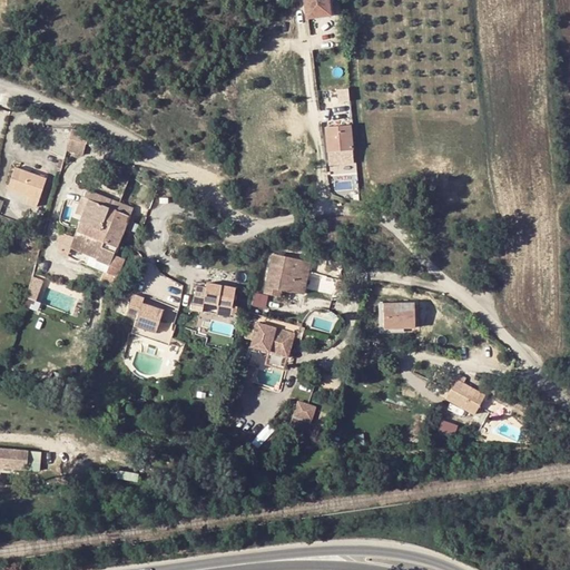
[(305,0),(307,18),(331,15),(328,0),(305,0)]
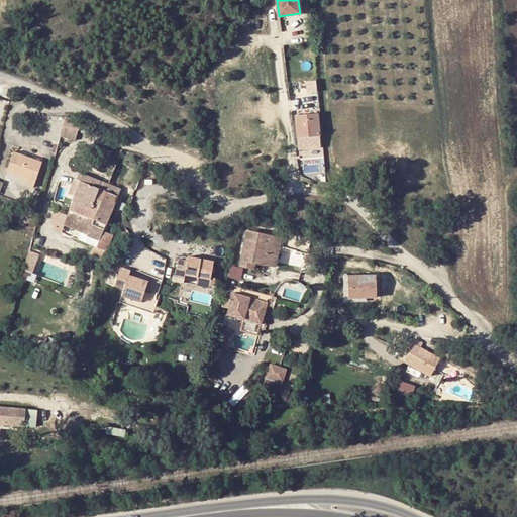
[(296,115),(298,137),(320,135),(318,113),(296,115)]
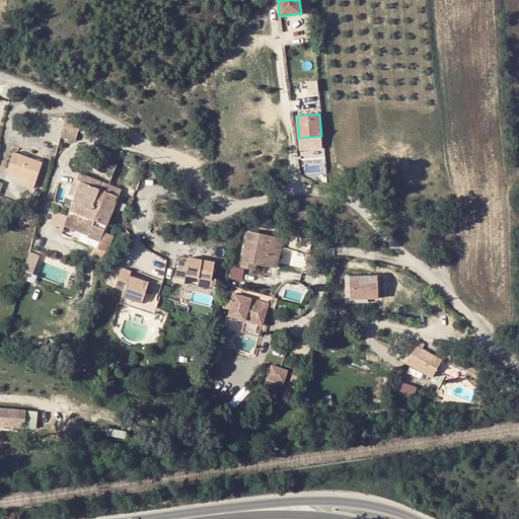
[(38,164),(10,153),(1,174),(29,186),(38,164)]
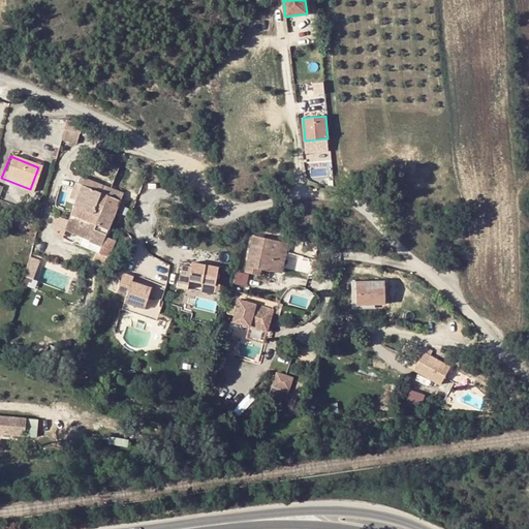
[(105,237),(123,194),(82,177),(79,184),(83,186),(75,204),(66,229),(91,239),(90,241),(101,246),(105,237)]
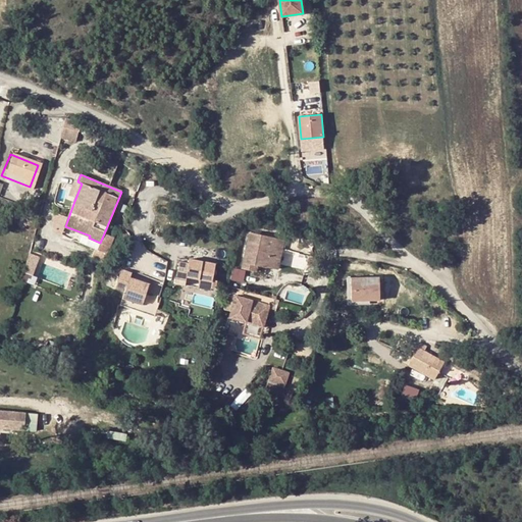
[(70,199),(74,201),(82,184),(77,181),(70,199)]
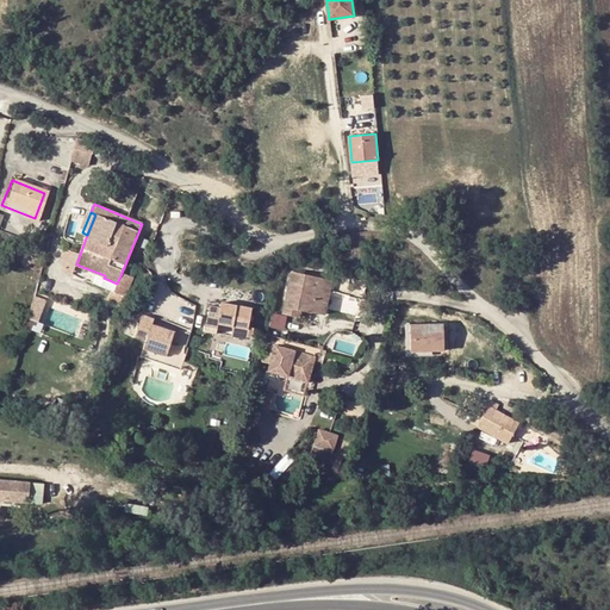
[(300,312),(300,310),(312,312),(312,311),(325,313),(329,296),(330,291),(331,280),(292,272),(284,313),(299,317),(300,312)]
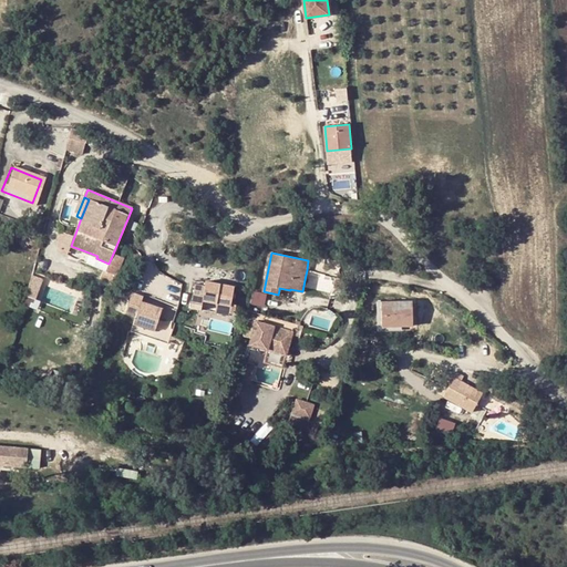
[(123,258),(113,254),(109,264),(105,271),(115,276),(123,258)]
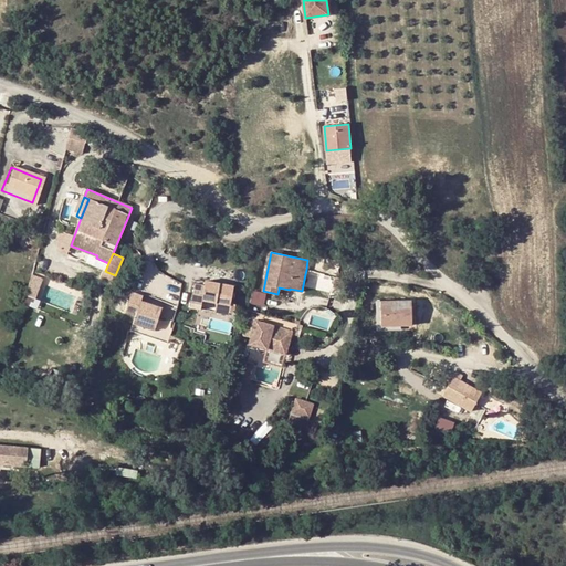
[(231,255),(217,254),(216,266),(231,268),(231,255)]
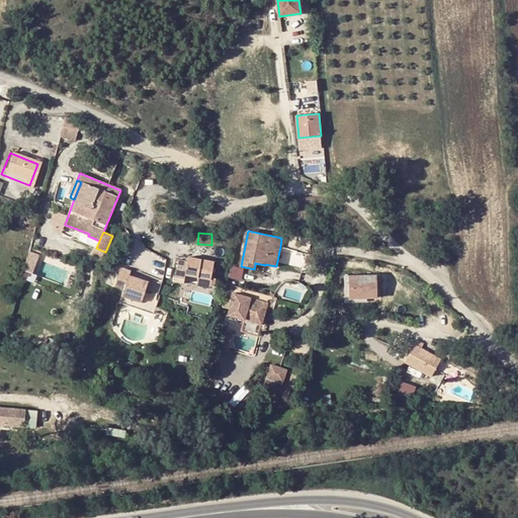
[(186,275),(211,280),(216,263),(189,258),(188,262),(179,260),(176,277),(185,279),(186,275)]
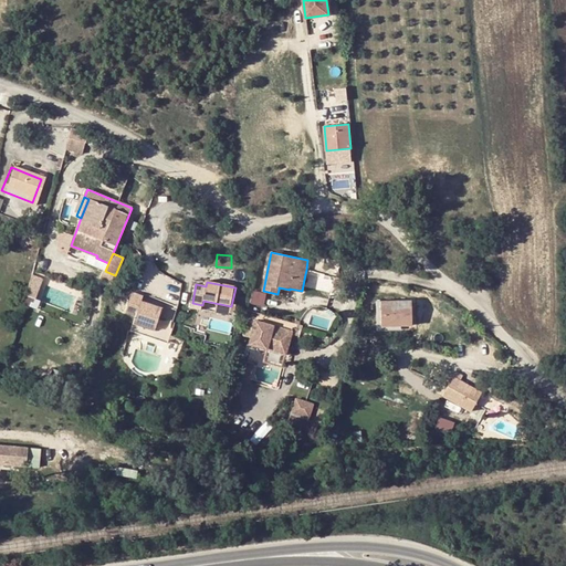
[(203,301),(202,305),(230,311),(231,306),(203,301)]
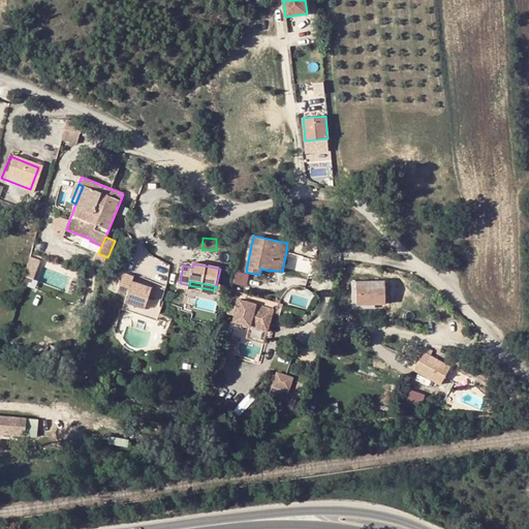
[(384,281),(352,282),(353,305),(385,304),(384,281)]
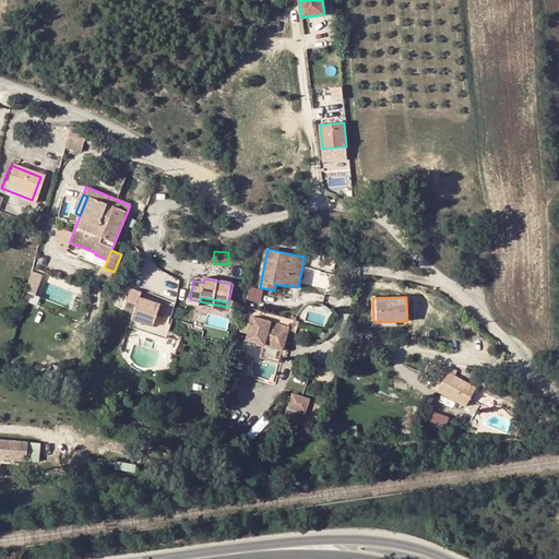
[(152,341),(157,319),(137,313),(138,308),(127,305),(122,325),(132,328),(130,335),(152,341)]
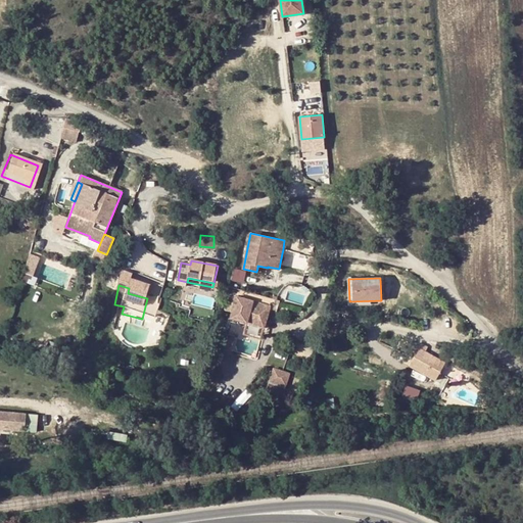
[(232,316),(236,298),(229,296),(225,314),(232,316)]
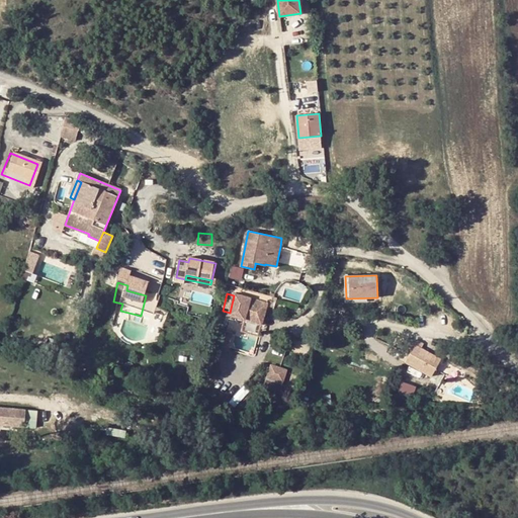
[(262,325),(268,304),(234,295),(230,313),(229,317),(262,325)]
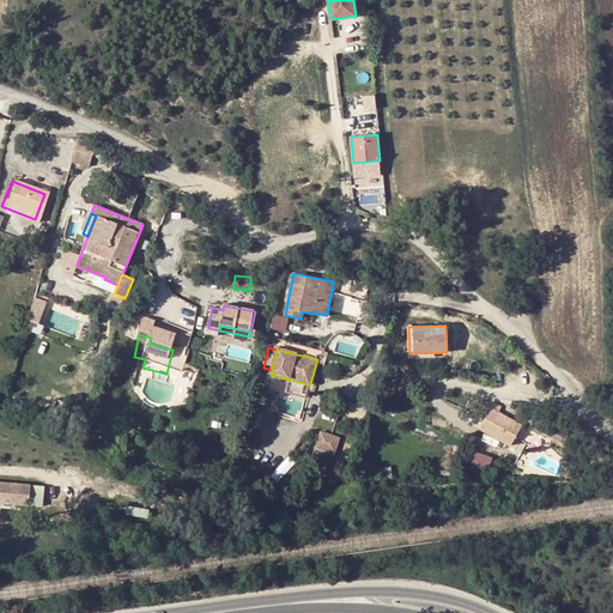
[(272,412),(275,396),(266,394),(262,410),(272,412)]
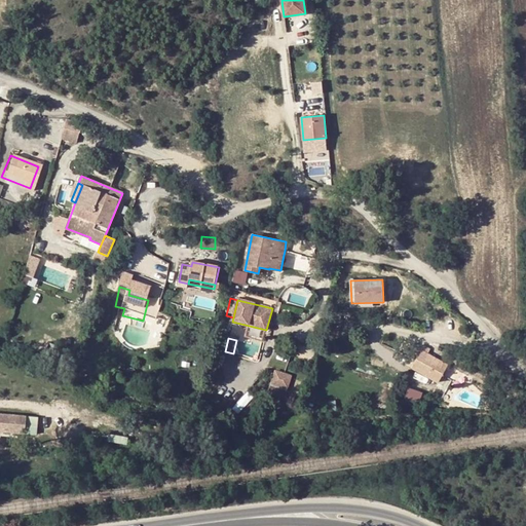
[(423,347),(431,351),(434,347),(425,342),(423,347)]
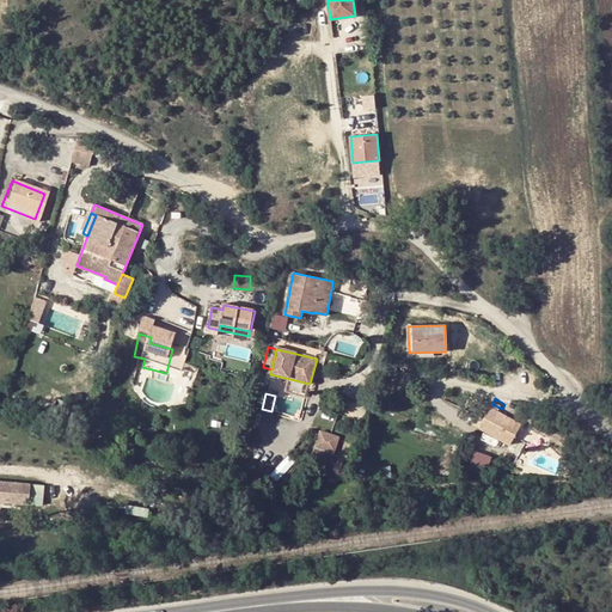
[(513,441),(524,421),(502,409),(493,404),(481,426),(513,441)]
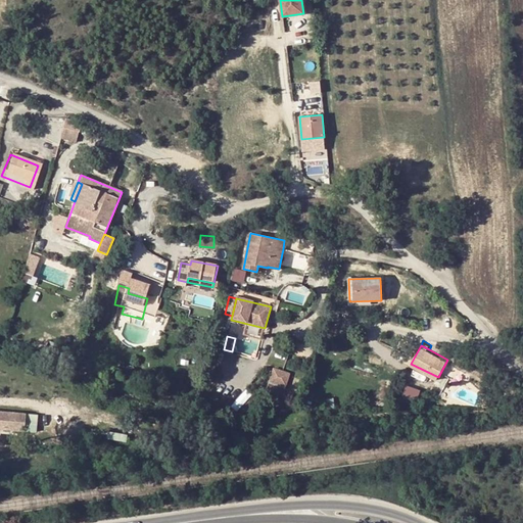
[(66,349),(61,358),(67,361),(72,351),(66,349)]
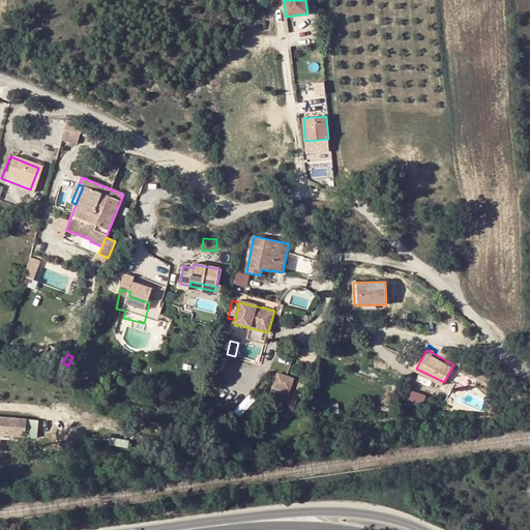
[(399,360),(395,366),(407,372),(410,365),(399,360)]
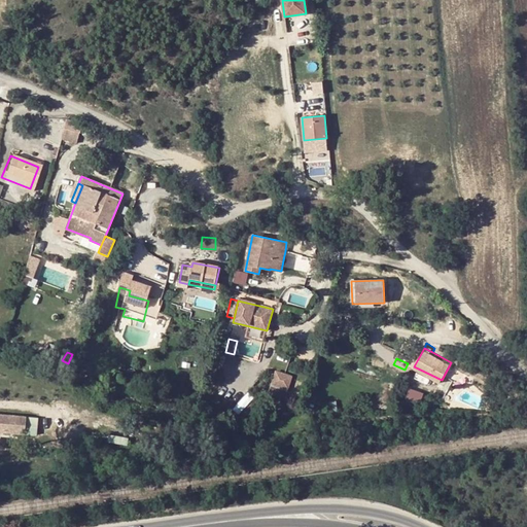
[(288,390),(294,375),(275,369),(270,384),(288,390)]
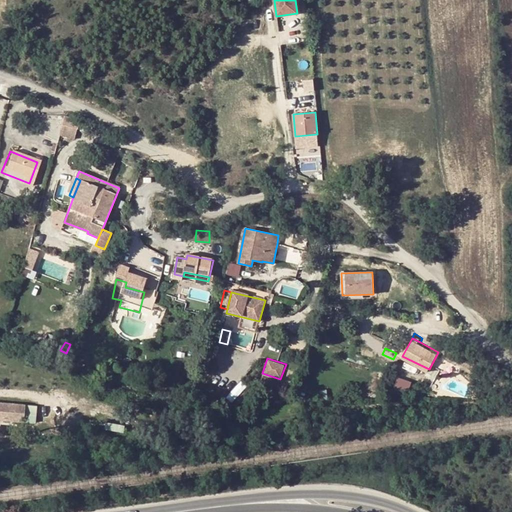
[(397,375),(392,388),(407,393),(412,381),(397,375)]
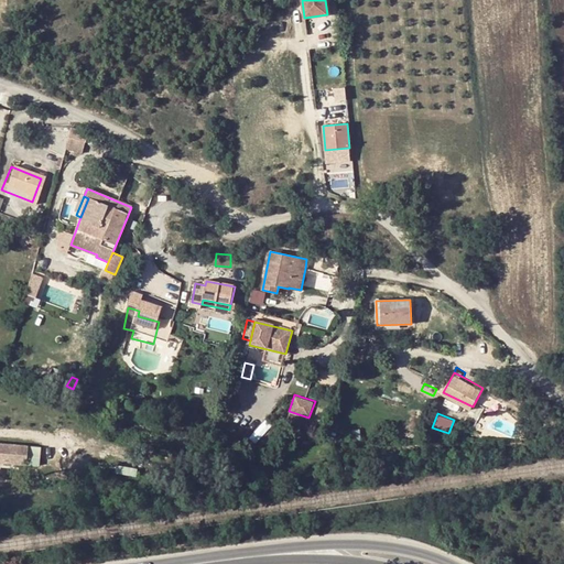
[(0,443),(0,463),(40,467),(41,446),(0,443)]
